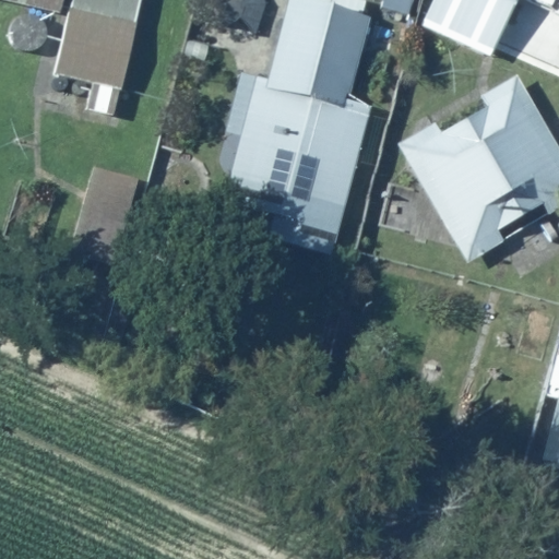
[(0,0),(0,2),(50,18),(55,0),(0,0)]
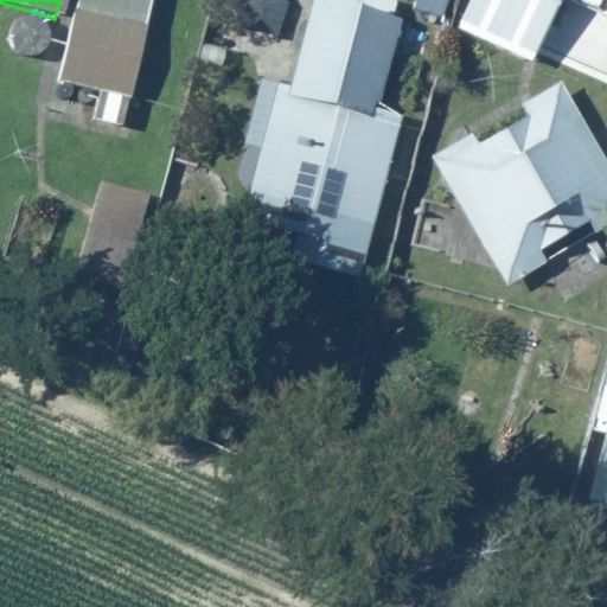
[(117,127),(149,0),(78,0),(58,83),(97,93),(90,120),(117,127)]
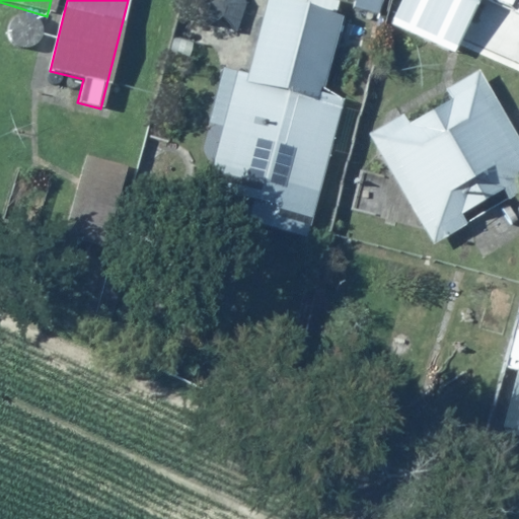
[(340,1),(334,0),(260,0),(249,41),(225,34),(203,123),(220,127),(205,190),(252,202),(246,226),(307,242),(346,93),(357,96),(376,21),(337,11),(340,1)]
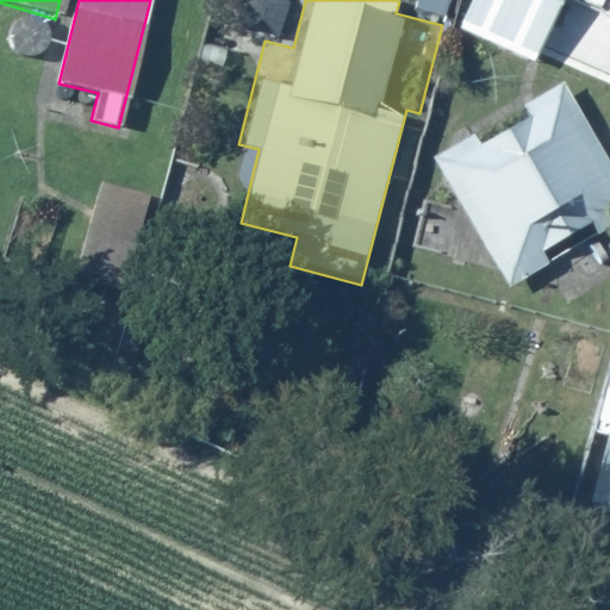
[(561,0),(464,0),(452,31),(534,66),(561,0)]
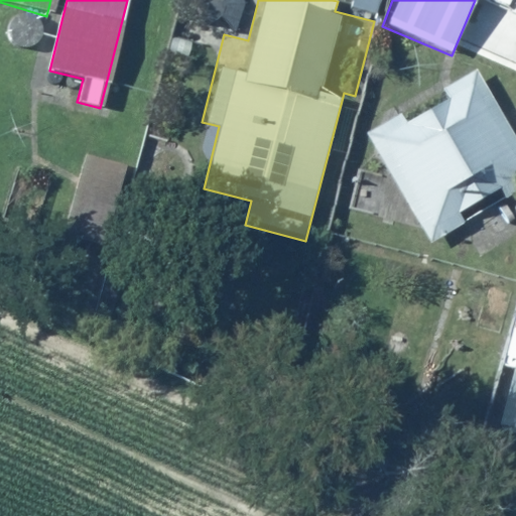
[(428,238),(503,198),(515,190),(515,139),(475,62),(366,121),(428,238)]
